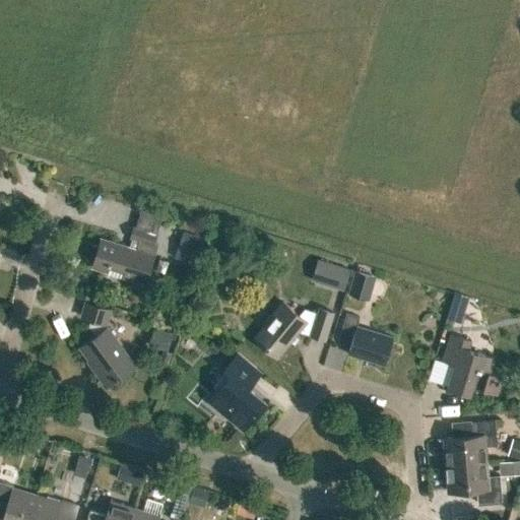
[(183,230),(174,255),(192,262),(202,237),(183,230)]
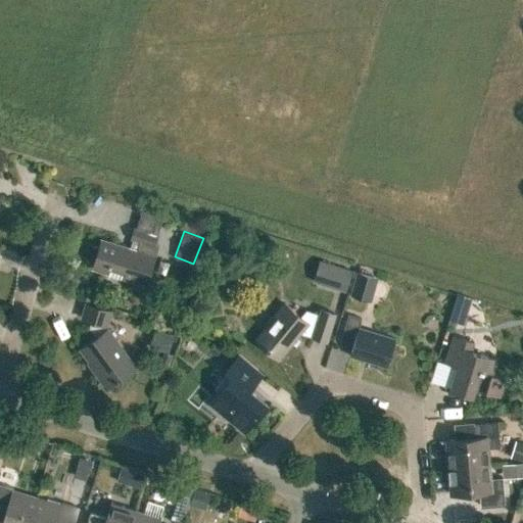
[(92,268),(145,284),(153,256),(101,240),(92,268)]
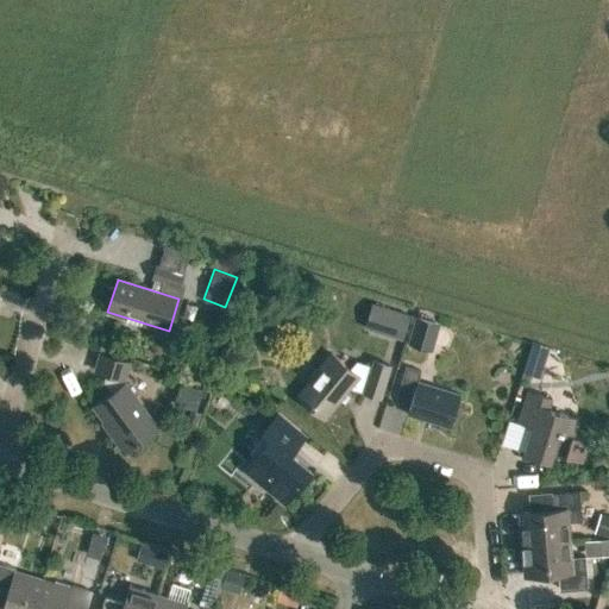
[(388,309),(381,332),(402,339),(409,315),(388,309)]
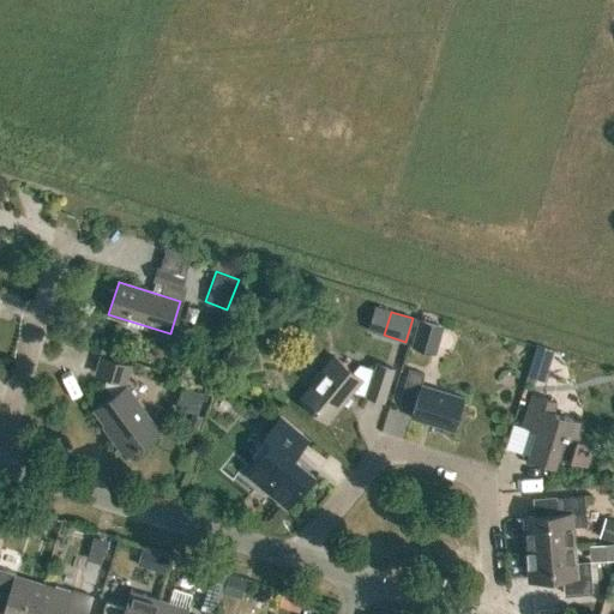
[(409,345),(434,354),(443,326),(419,318),(409,345)]
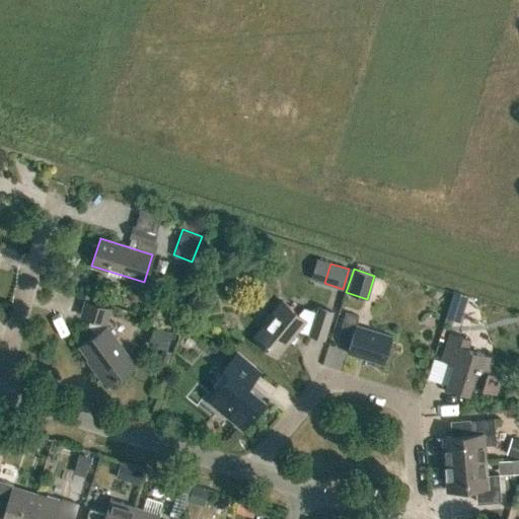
[(85,359),(105,385),(135,364),(106,324),(112,308),(85,300),(80,315),(90,318),(88,324),(95,335),(79,346),(87,358),(85,359)]
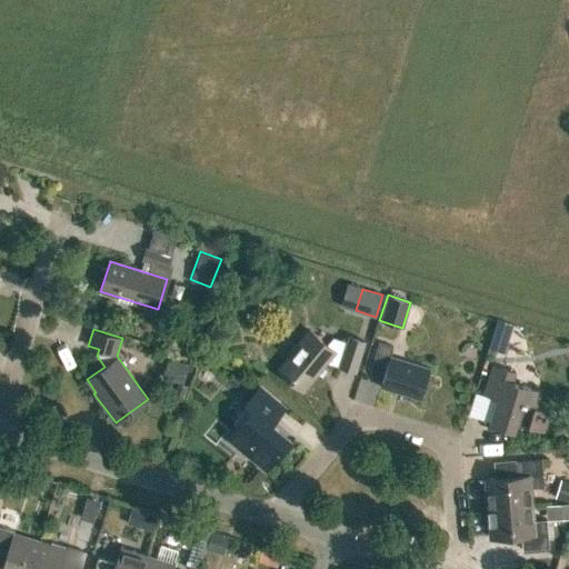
[(276,370),(302,392),(328,361),(338,365),(338,366),(355,371),(365,341),(348,336),(346,342),(329,337),(325,342),(309,329),(287,356),(288,357),(276,370)]
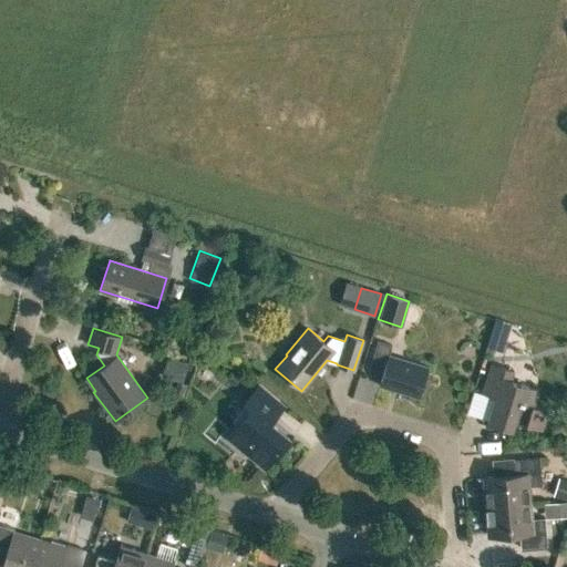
[(379,385),(418,397),(428,367),(389,356),(391,346),(377,341),(369,367),(383,371),(379,385)]
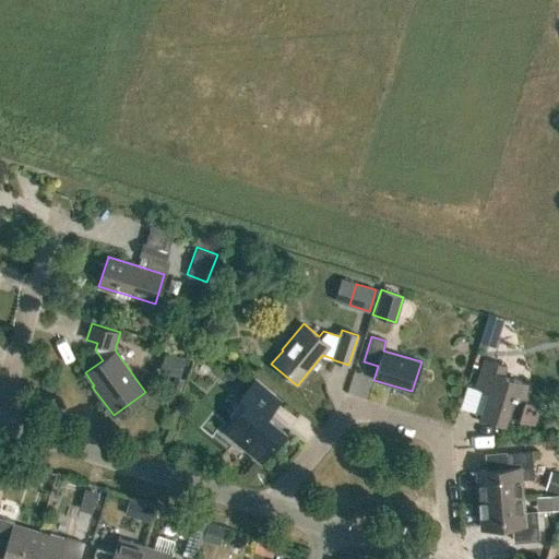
[(525,400),(531,383),(502,375),(506,365),(485,358),(475,388),(488,392),(480,417),(504,425),(508,416),(519,419),(534,424),(539,404),(525,400)]
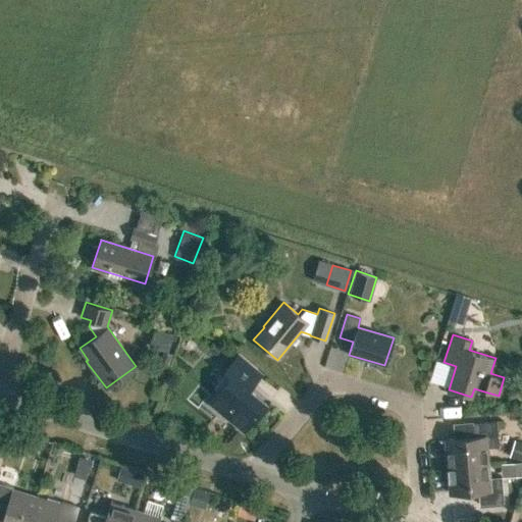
[(154,369),(162,372),(169,353),(161,350),(154,369)]
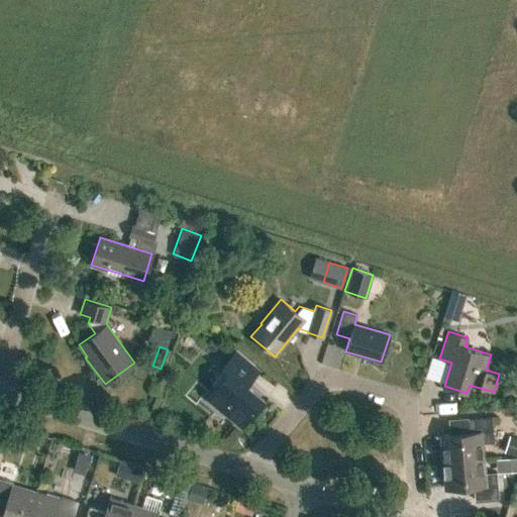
[(241,383),(252,369),(233,352),(220,368),(223,370),(212,383),(215,386),(206,397),(241,426),(263,400),(241,383)]
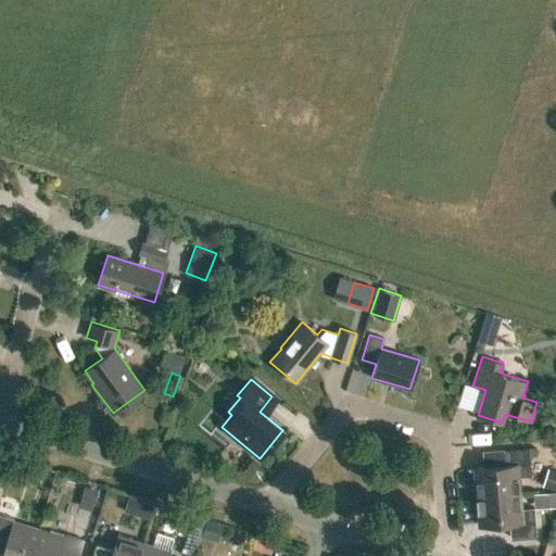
[(475,468),(477,497),(519,494),(517,477),(531,476),(529,449),(504,451),(503,451),(504,466),(483,467),(475,468)]
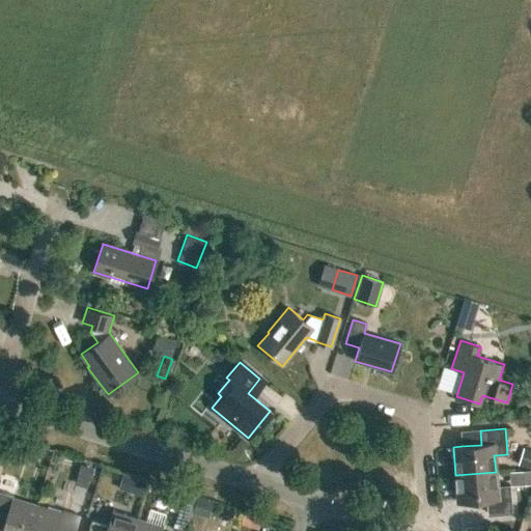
[(0,471),(11,469),(7,443),(0,444),(0,471)]
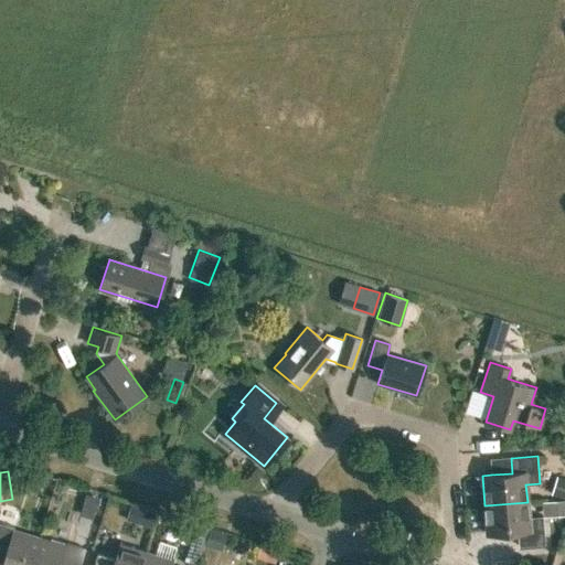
[(548,492),(564,497),(564,476),(554,473),(548,492)]
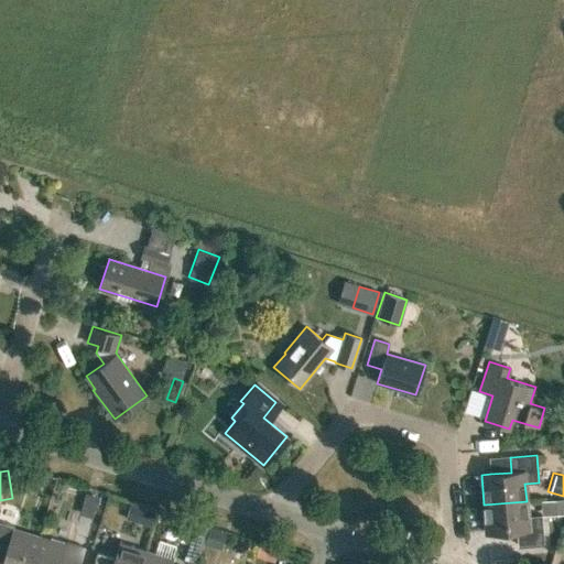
[(563,499),(545,501),(546,514),(563,512),(563,499)]
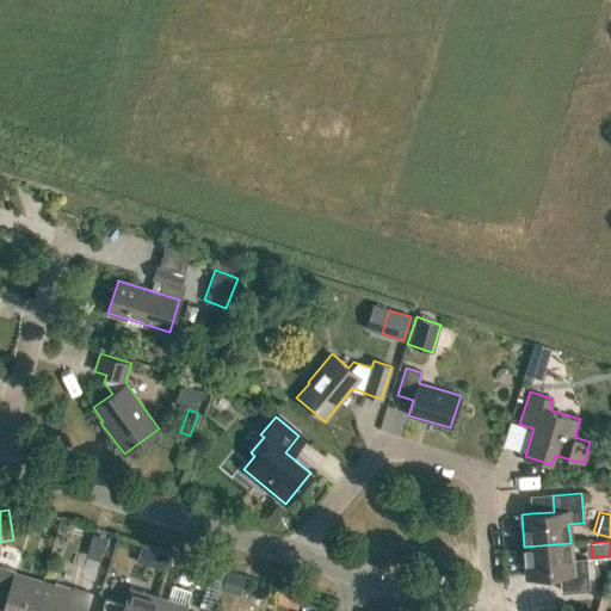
[(559,574),(561,591),(590,588),(587,557),(572,560),(571,543),(524,547),(528,576),(559,574)]
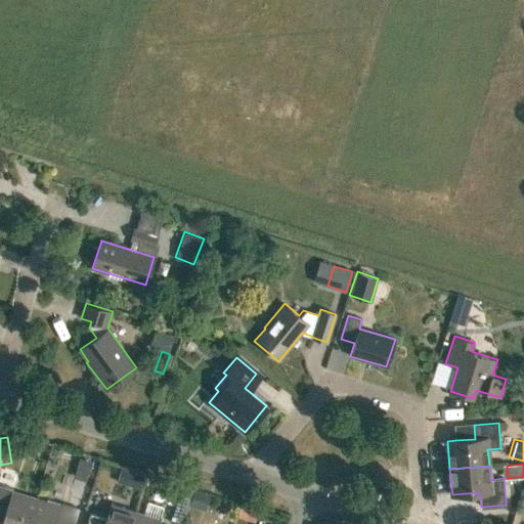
[(121,469),(117,482),(140,489),(144,476),(121,469)]
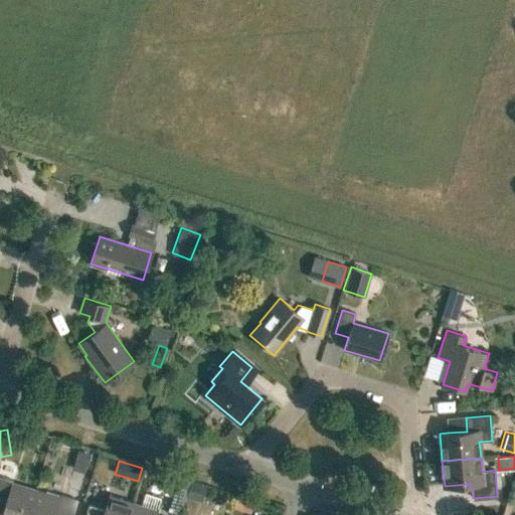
[(27,514),(35,490),(10,482),(6,496),(0,494),(0,514),(27,514)]
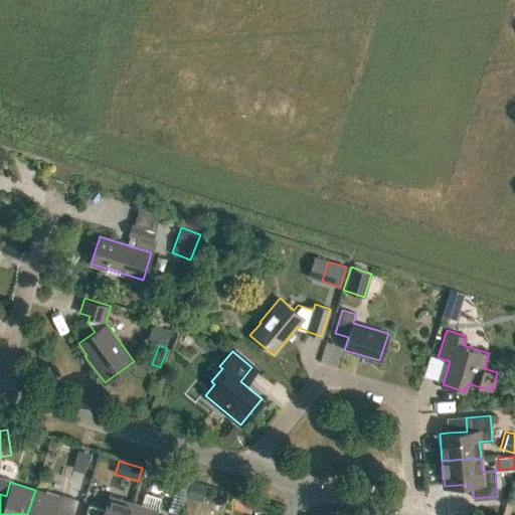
[(191,483),(187,497),(202,502),(206,488),(191,483)]
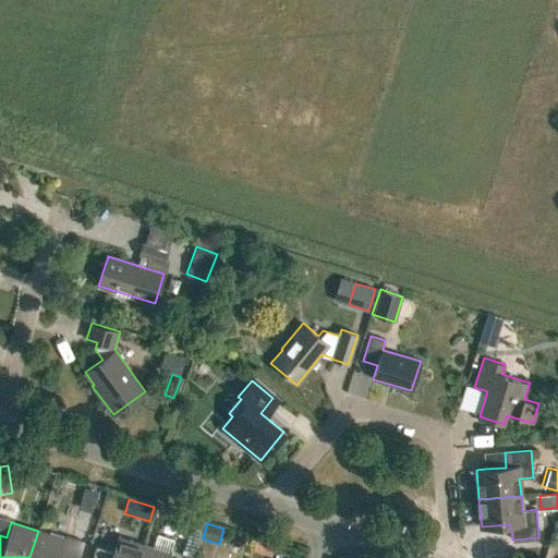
[(29,557),(79,557),(84,542),(64,536),(63,538),(38,531),(29,557)]
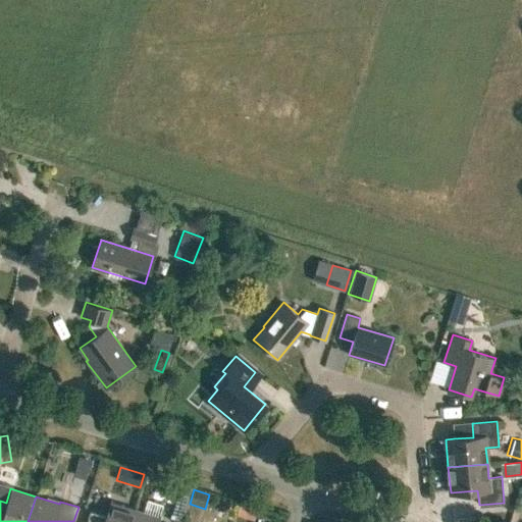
[(249,500),(244,509),(261,518),(266,508),(249,500)]
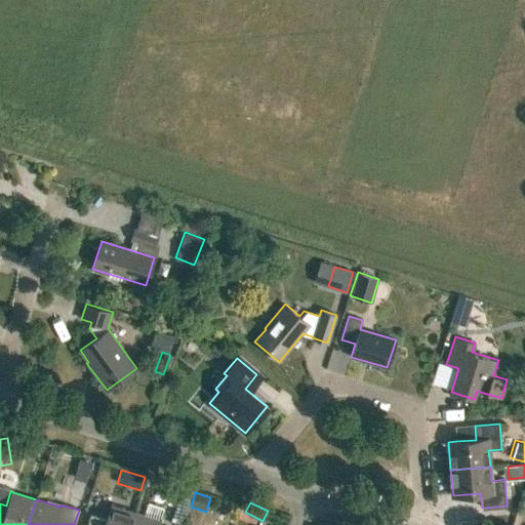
[(85,524),(131,524),(135,513),(111,505),(106,520),(89,515),(85,524)]
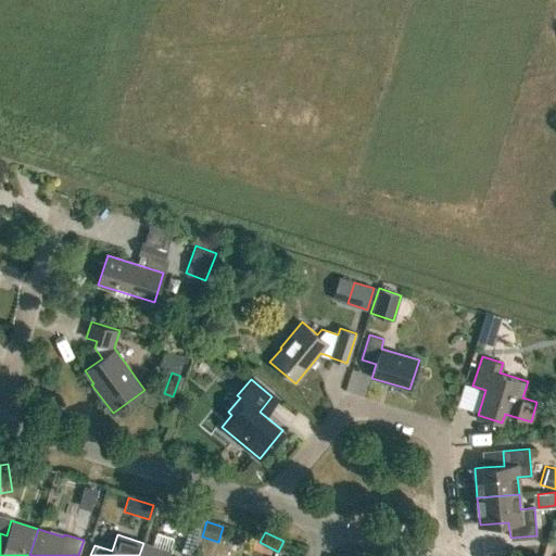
[(139,555),(168,555),(169,552),(143,543),(139,555)]
